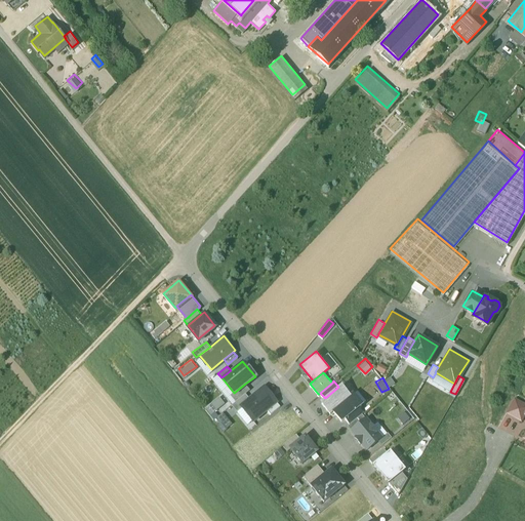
[(249,389),(245,384),(232,395),(236,399),(245,392),(249,389)]
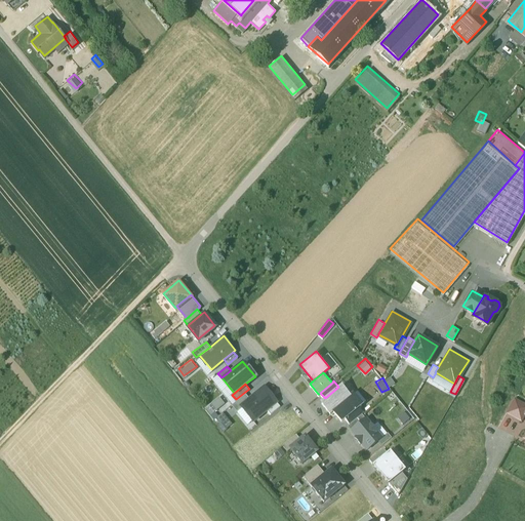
[(276,400),(264,385),(249,397),(241,404),(242,405),(253,419),(267,407),(276,400)]
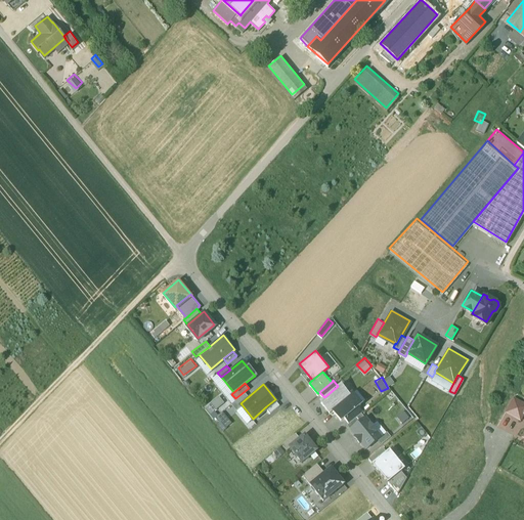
[(340,385),(321,400),(330,410),(333,408),(348,395),(340,385)]
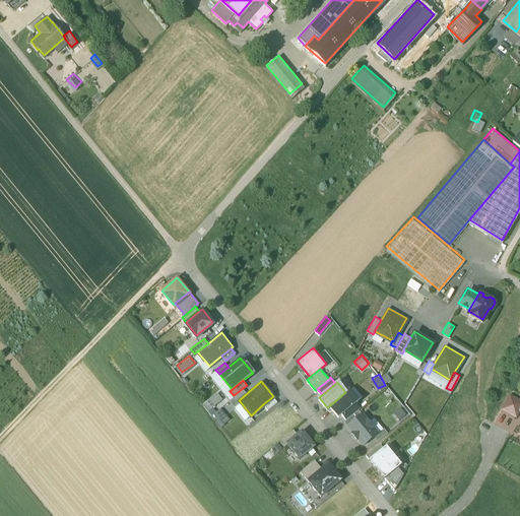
[(247,393),(243,388),(230,399),(235,405),(240,401),(239,400),(247,393)]
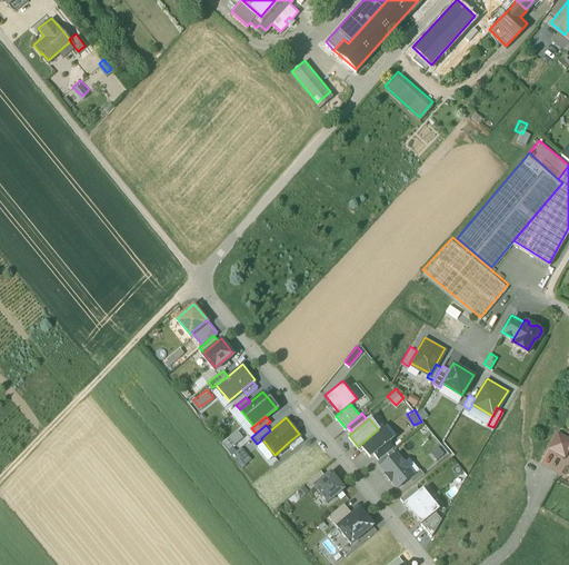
[(378,429),(361,444),(371,455),(373,452),(388,440),(391,437),(382,426),(378,429)]
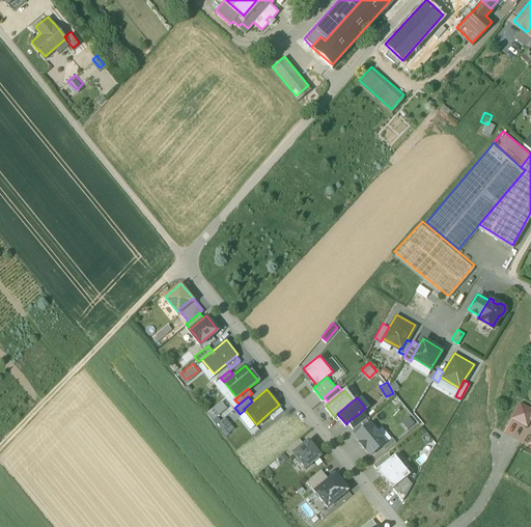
[(222,398),(207,410),(214,417),(228,406),(222,398)]
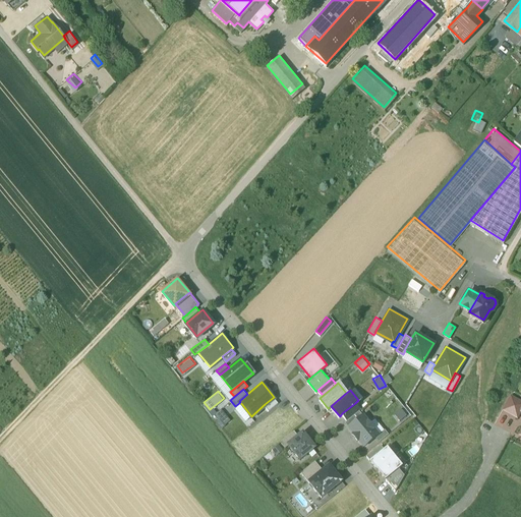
[(520,407),(520,398),(510,393),(502,407),(517,415),(520,408),(520,407)]
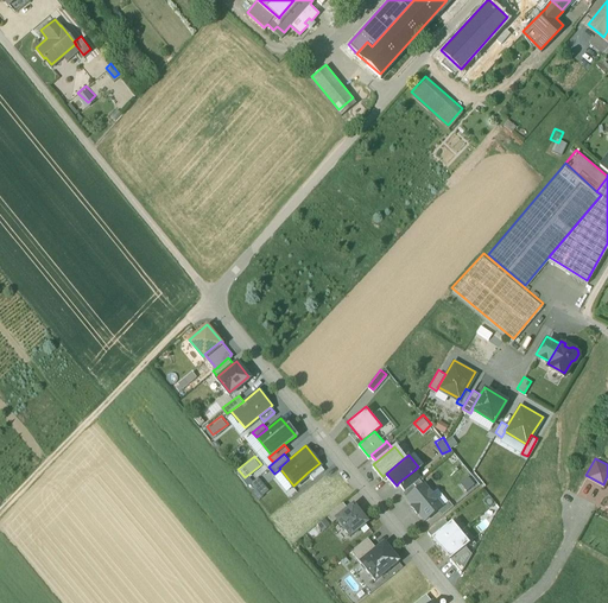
[(324,468),(320,463),(309,471),(314,477),(324,468)]
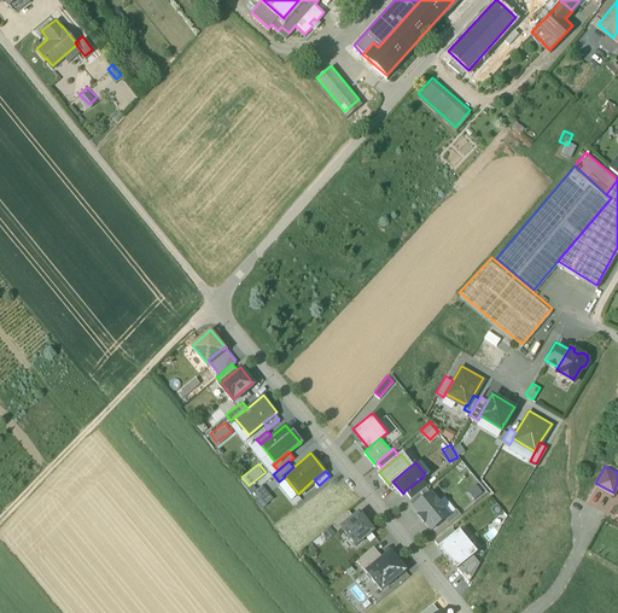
[(427,484),(421,478),(406,490),(412,496),(427,484)]
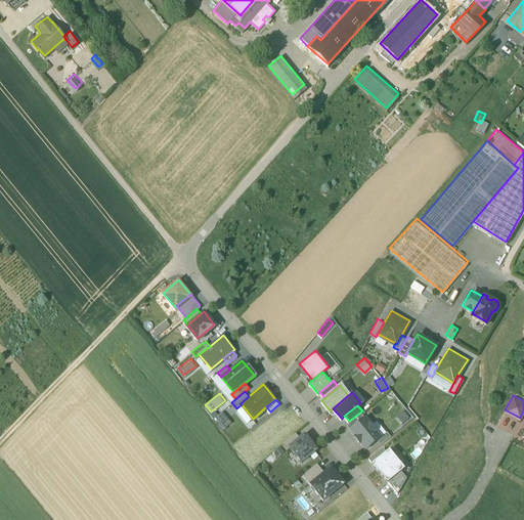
[(402,407),(396,415),(404,422),(410,415),(402,407)]
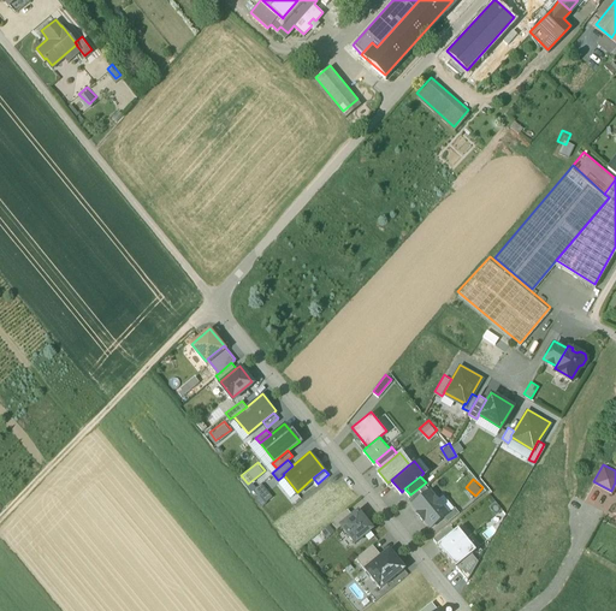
[(255,485),(265,498),(271,493),(262,480),(255,485)]
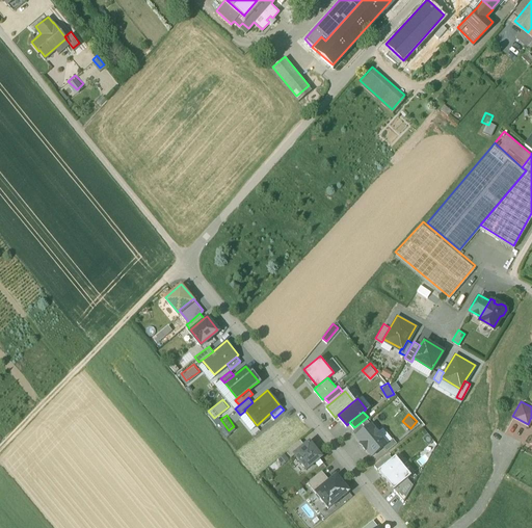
[(366,418),(352,429),(356,433),(370,423),(366,418)]
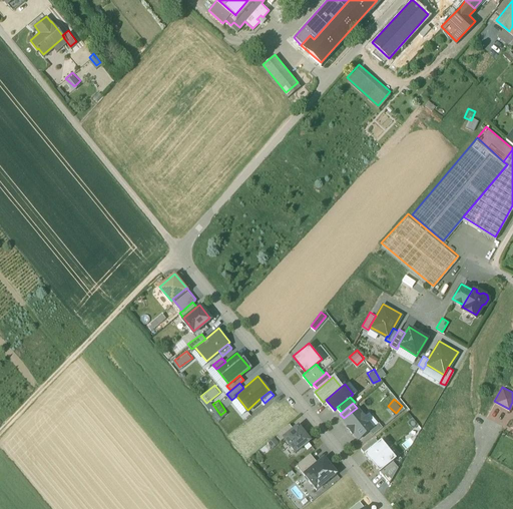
[(365,418),(357,408),(344,418),(344,419),(352,429),(359,437),(370,428),(372,427),(365,418)]
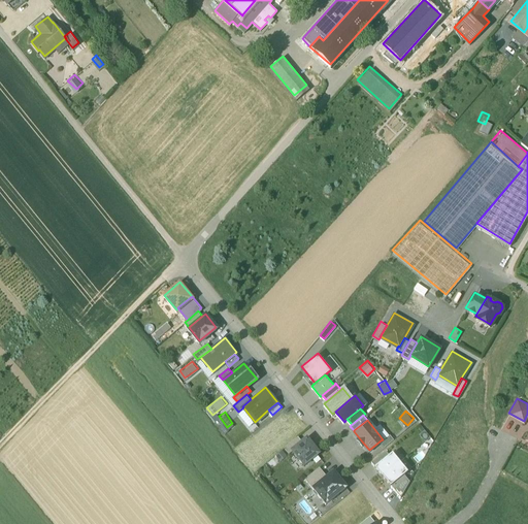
[(381,440),(385,446),(393,438),(389,433),(383,439),(381,440)]
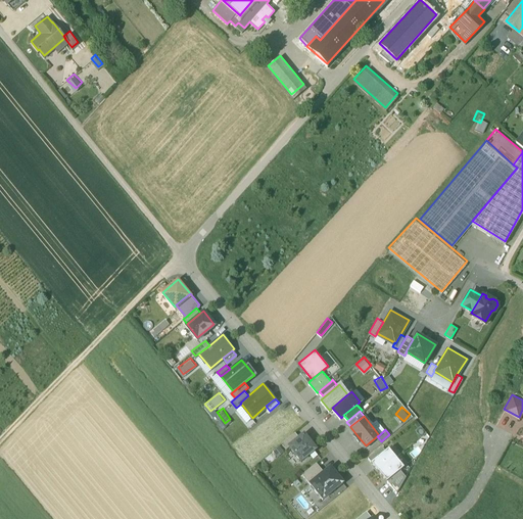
[(299,436),(295,431),(283,440),(287,446),(289,444),(299,436)]
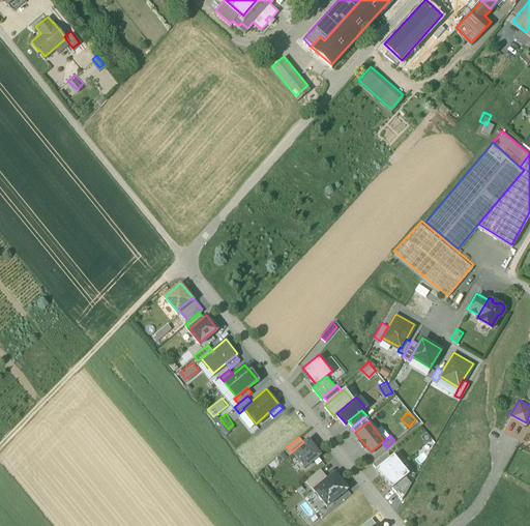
[(319,453),(307,439),(303,442),(293,450),(304,464),(319,453)]
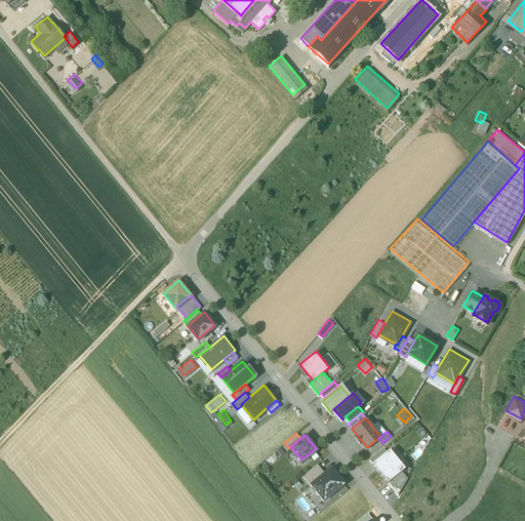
[(387,451),(382,447),(369,457),(373,463),(387,451)]
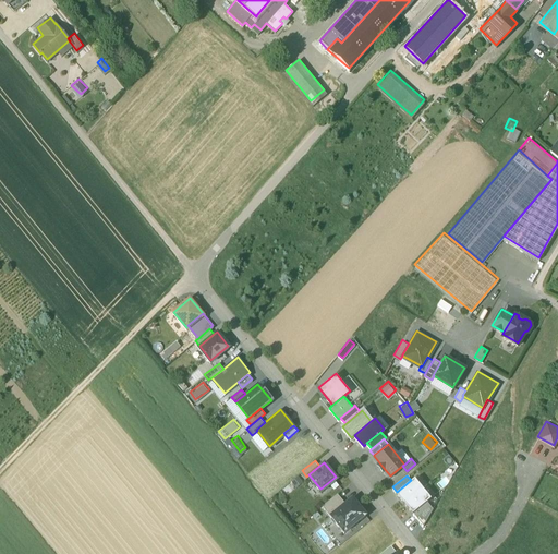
[(397,492),(404,501),(422,486),(414,478),(411,480),(397,492)]
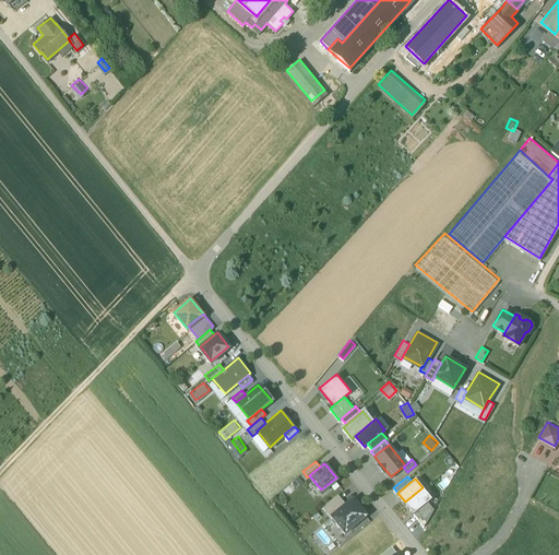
[(431,498),(423,487),(405,502),(414,514),(428,503),(431,498)]
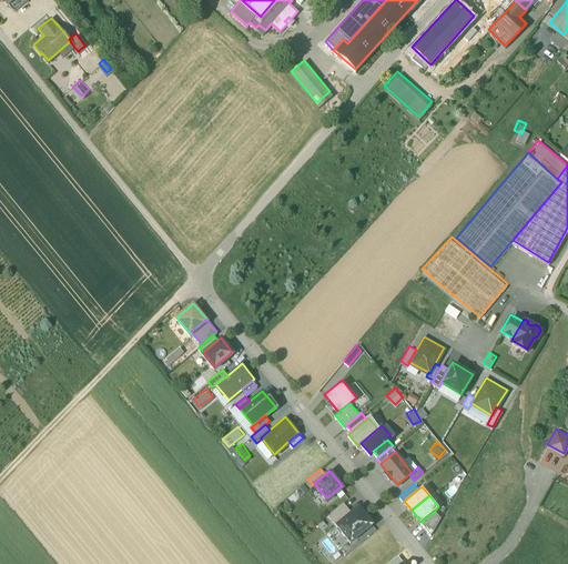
[(328,513),(336,523),(351,512),(343,502),(328,513)]
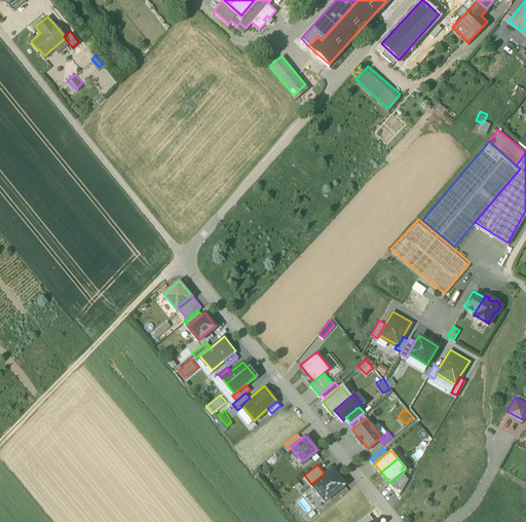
[(344,484),(331,469),(325,474),(311,484),(325,500),(344,484)]
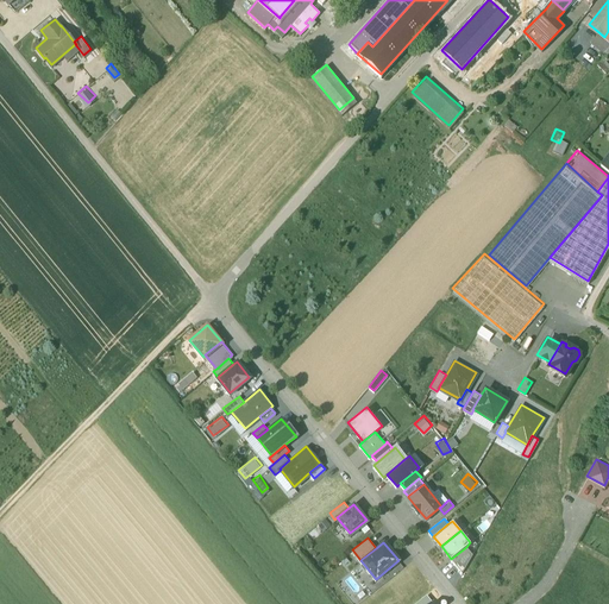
[(466,547),(451,559),(462,572),(472,554),(466,547)]
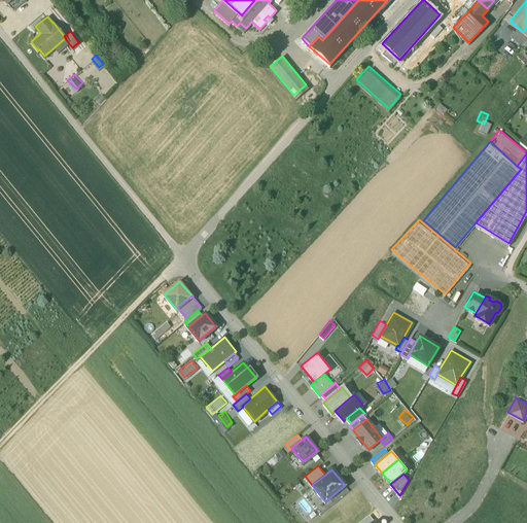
[(369,522),(374,519),(370,514),(357,522),(369,522)]
